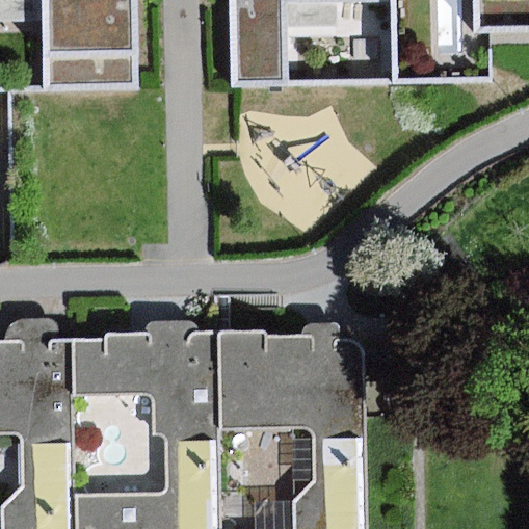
[(41,0),(43,89),(137,87),(135,0),(41,0)]
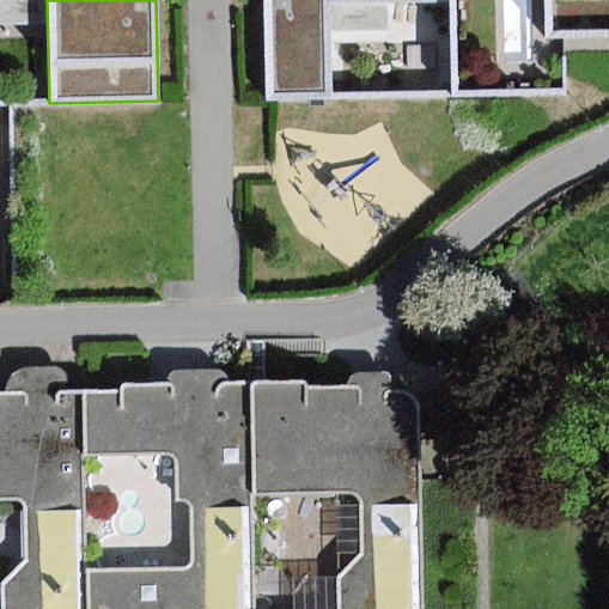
[(262,0),(265,98),(330,97),(329,0),(262,0)]
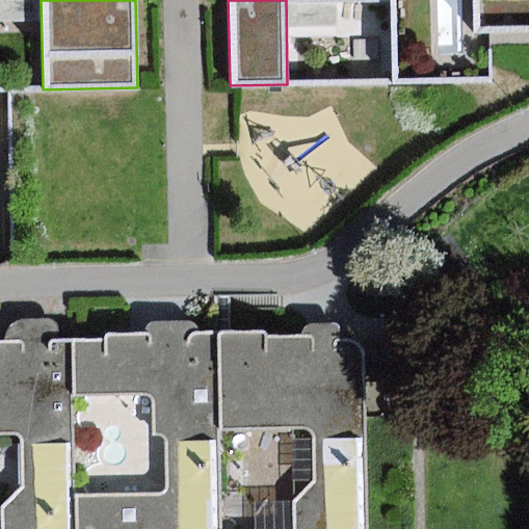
[(472,0),(473,30),(528,28),(528,0),(472,0)]
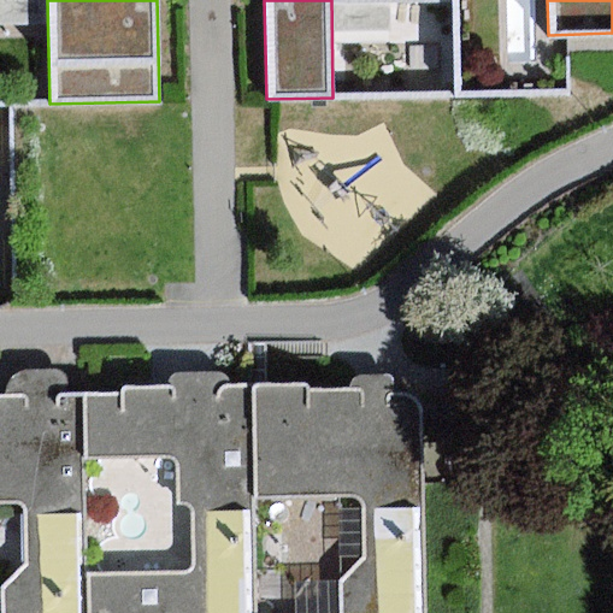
[(300,382),(251,383),(253,495),(348,493),(355,495),(359,497),(361,502),(361,555),(337,577),(339,612),(370,612),(423,612),(418,406),(410,395),(405,393),(387,393),(384,395),(385,404),(373,404),(360,405),(360,392),(359,388),(357,387),(306,387),(305,383),(300,382)]
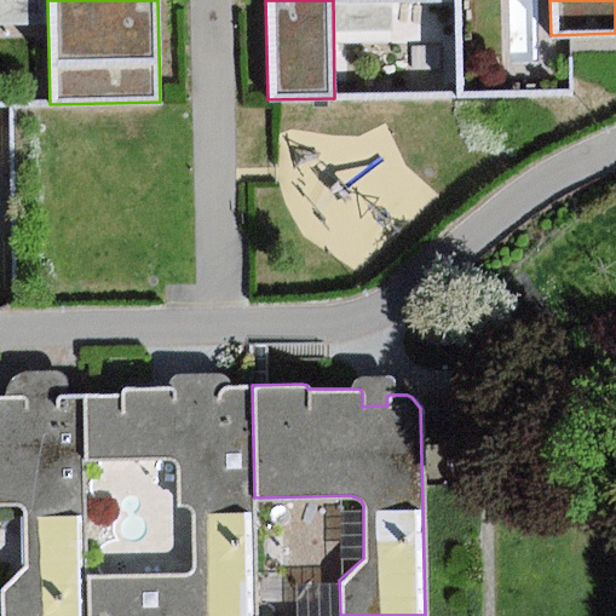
[(85,576),(84,615),(255,615),(254,498),(252,385),(223,385),(219,387),(217,391),(217,397),(195,397),(173,398),(173,391),(172,387),(170,386),(122,387),(120,390),(120,393),(82,395),(82,455),(168,456),(173,458),(177,462),(177,502),(182,502),(188,502),(191,510),(190,568),(188,573),(183,574),(85,576)]
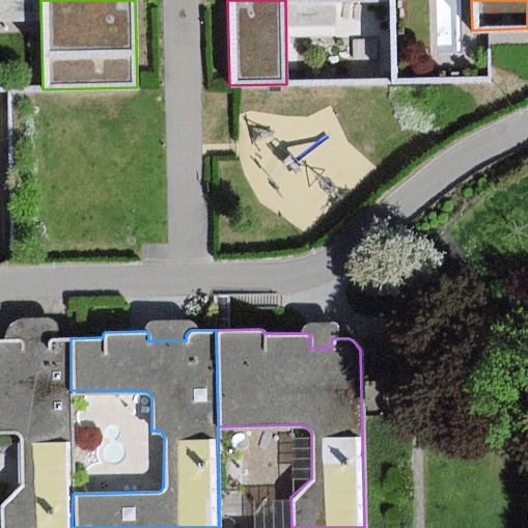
[(0,503),(0,527),(72,527),(73,494),(71,390),(71,338),(50,338),(48,339),(47,341),(47,349),(32,349),(21,349),(21,342),(20,339),(17,338),(0,338),(0,431),(9,431),(15,432),(18,435),(19,439),(20,482),(0,503)]
